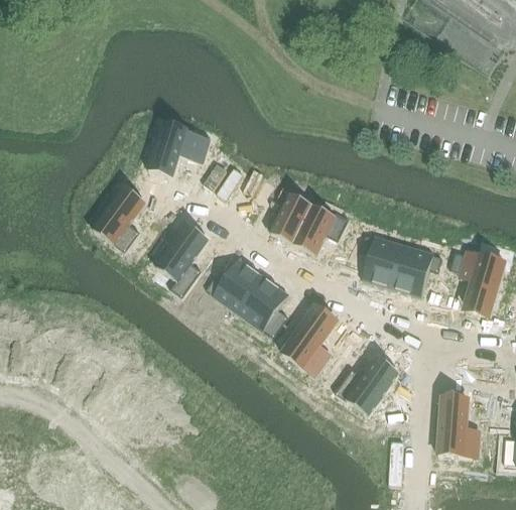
[(164,121),(149,170),(174,178),(180,156),(203,162),(211,137),(188,130),(189,128),(164,121)]
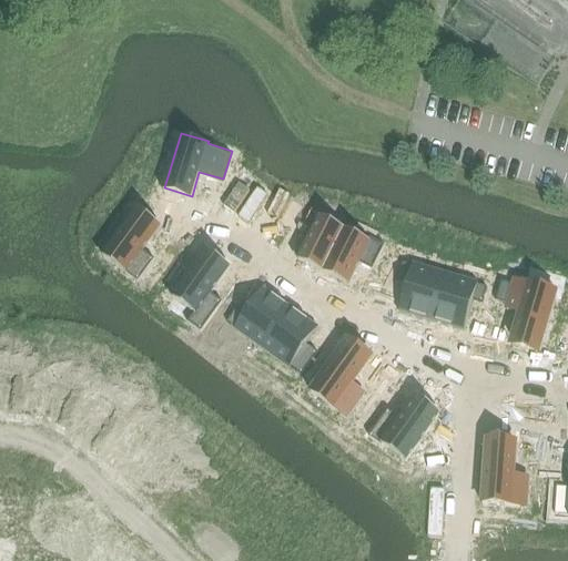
[(290,200),(285,214),(294,218),(300,204),(290,200)]
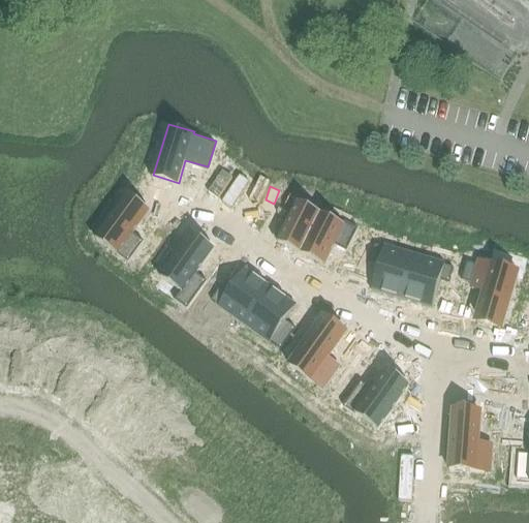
[(127,191),(96,235),(128,258),(144,238),(133,229),(149,208),(127,191)]
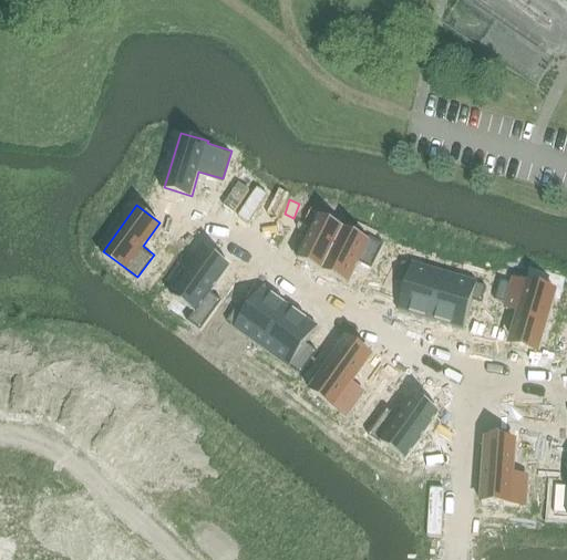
[(319,214),(298,255),(323,267),(343,226),(319,214)]
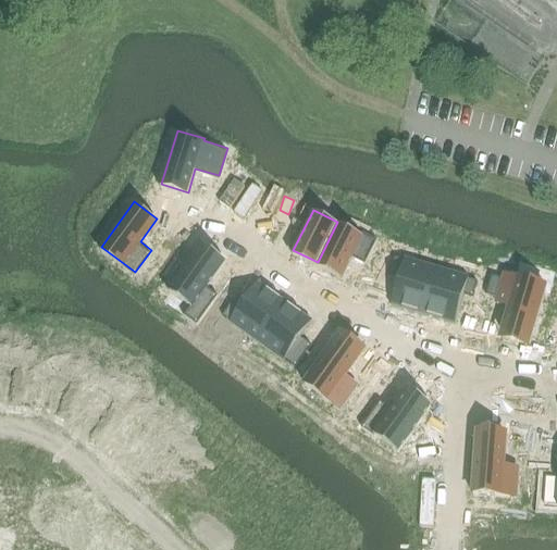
[(337,222),(318,262),(342,275),(353,253),(366,260),(378,236),(363,228),(361,233),(337,222)]
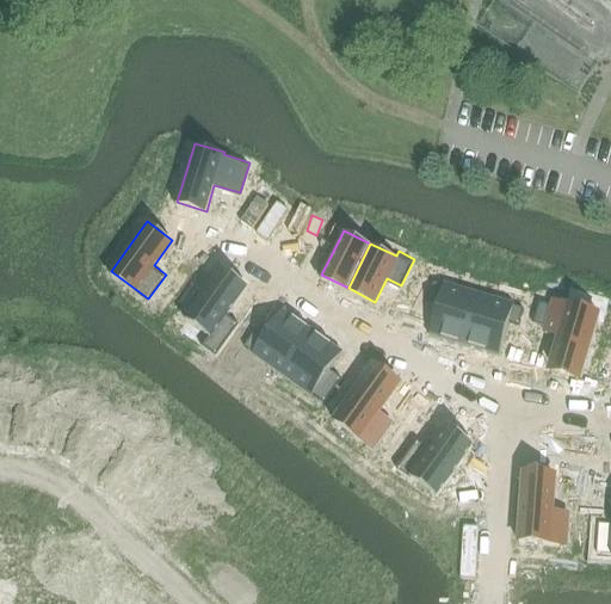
[(221,265),(185,315),(209,332),(202,343),(216,352),(240,320),(227,310),(247,283),(221,265)]
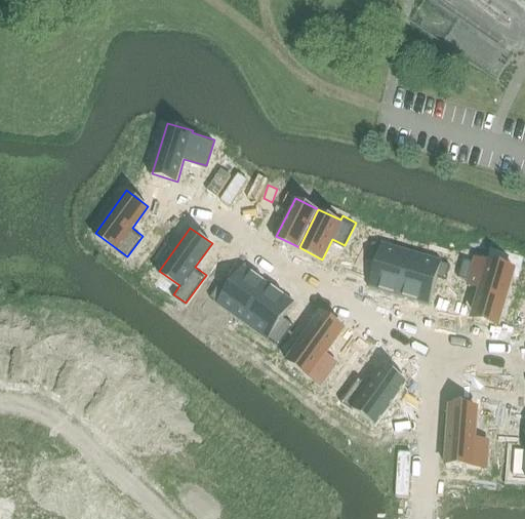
[(372,238),(368,252),(377,254),(368,284),(399,292),(411,248),(381,239),(381,241),(372,238)]
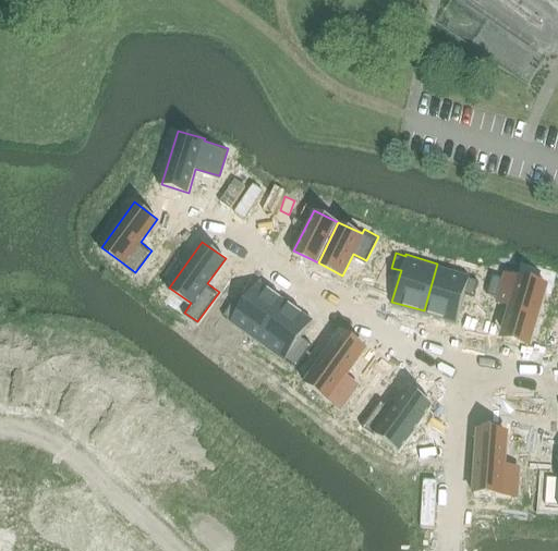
[(437,264),(424,310),(456,320),(464,290),(474,292),(478,277),(469,274),(470,273),(437,264)]
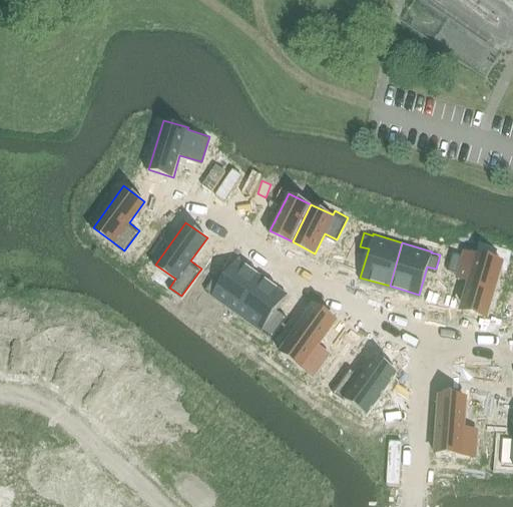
[(453,249),(448,268),(458,271),(457,275),(470,279),(463,302),(488,310),(501,265),(503,260),(473,250),(465,248),(464,252),(453,249)]
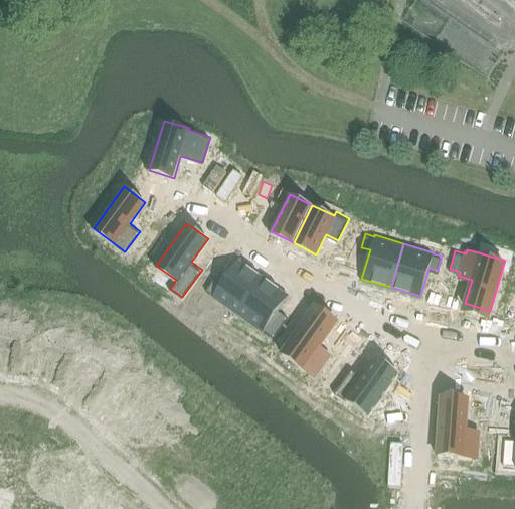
[(218,270),(205,288),(213,293),(212,294),(237,312),(264,275),(238,257),(226,275),(218,270)]
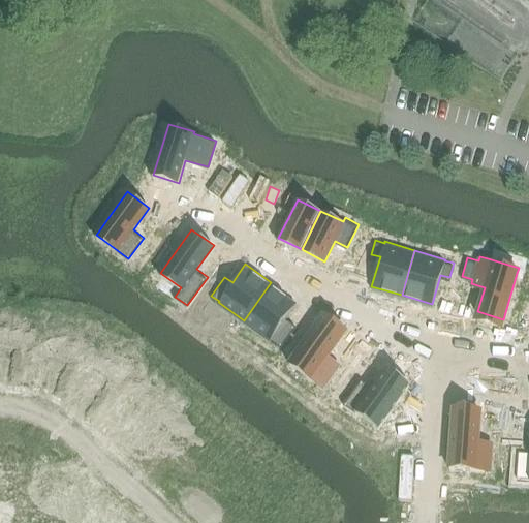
[(271,282),(244,320),(270,338),(270,337),(281,345),(297,324),(285,316),(297,301),(271,282)]
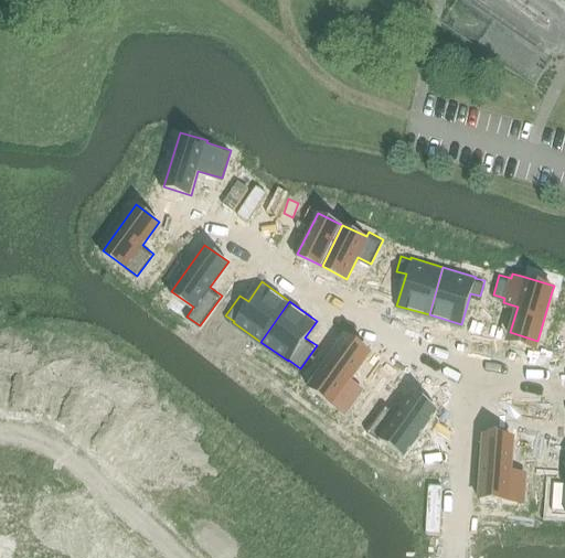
[(64,394),(70,334),(42,332),(42,328),(28,326),(24,357),(39,358),(35,390),(64,394)]
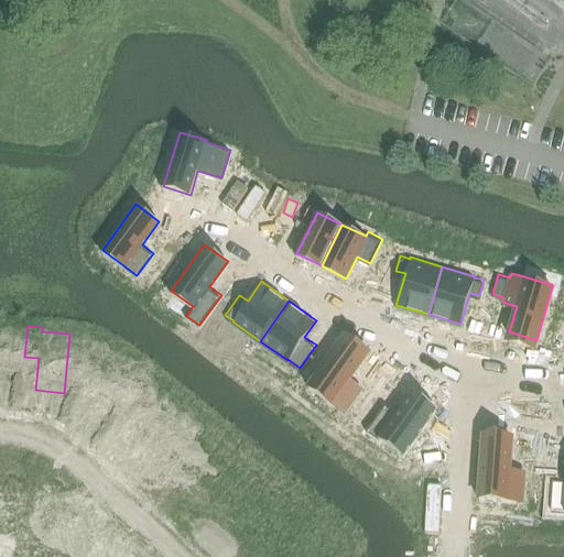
[(0,358),(13,359),(15,339),(0,338),(0,358)]
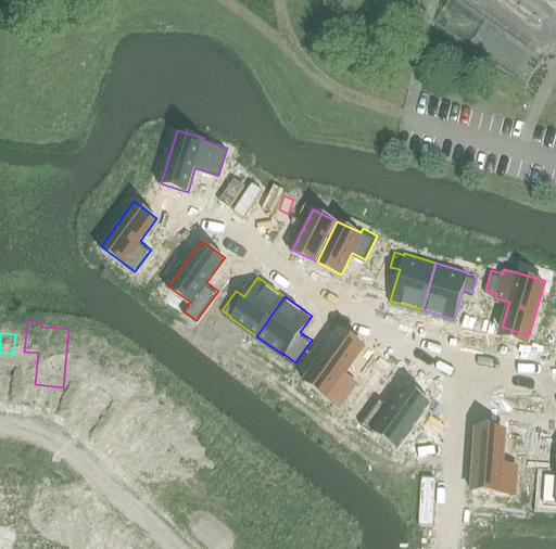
[(337,334),(304,380),(339,404),(356,380),(345,371),(359,350),(337,334)]
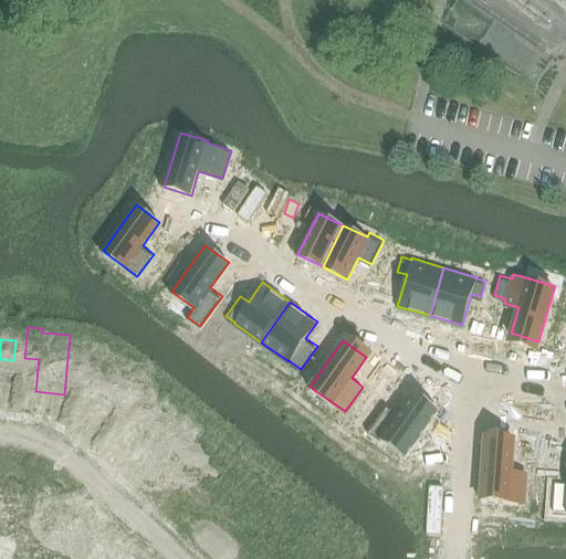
[(134,403),(152,382),(140,372),(137,376),(116,358),(77,403),(82,407),(80,409),(94,421),(95,419),(100,422),(123,394),(134,403)]
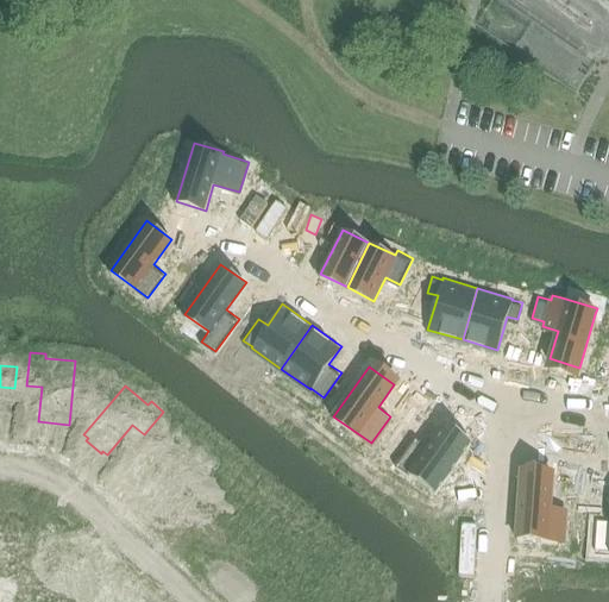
[(416,436),(396,463),(409,474),(410,471),(434,489),(470,439),(445,421),(428,444),(416,436)]
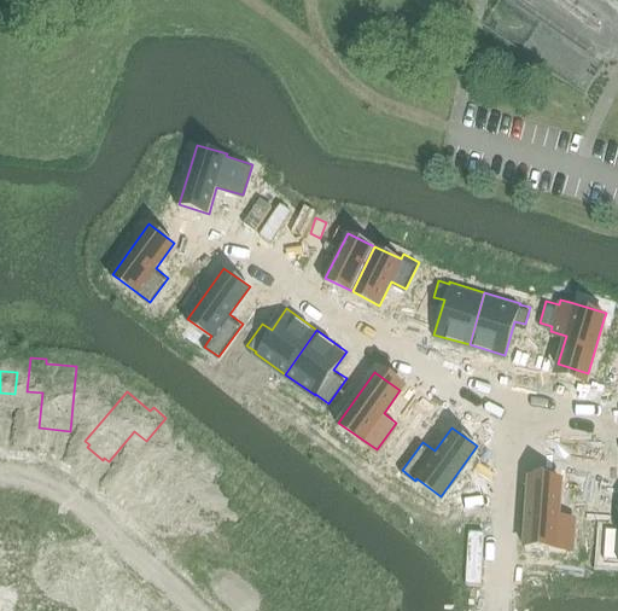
[(187,494),(208,471),(197,460),(193,464),(172,442),(127,489),(149,511),(176,483),(187,494)]
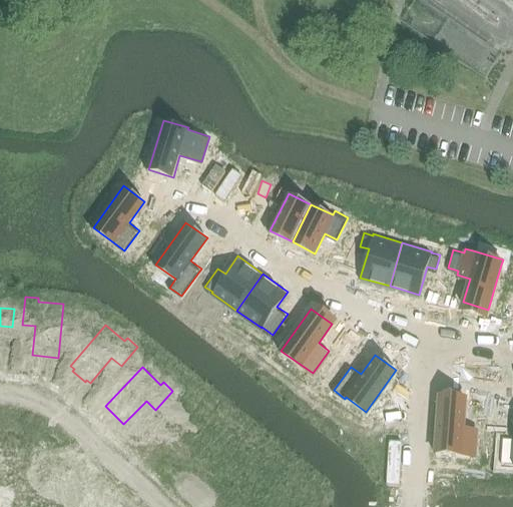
[(440,400),(436,452),(475,454),(477,427),(464,426),(465,402),(440,400)]
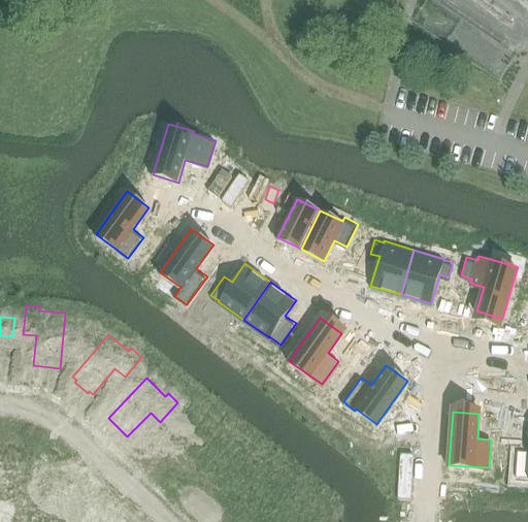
[(160,468),(177,485),(209,453),(192,436),(196,432),(186,423),(167,442),(176,451),(160,468)]
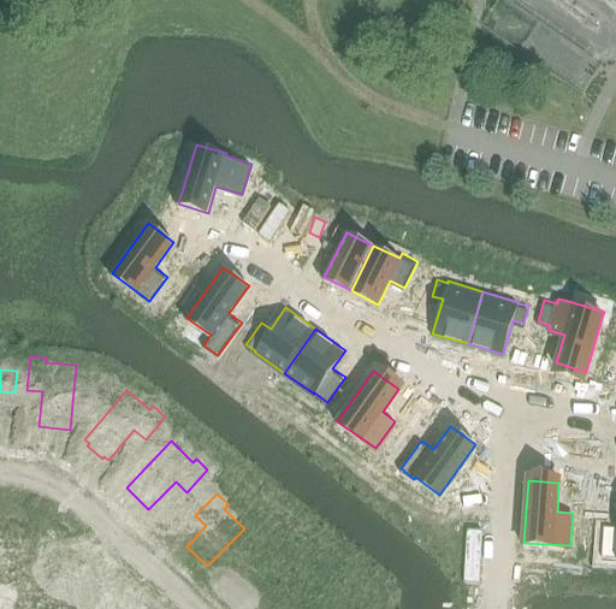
[(615,524),(604,524),(602,554),(615,555),(615,524)]
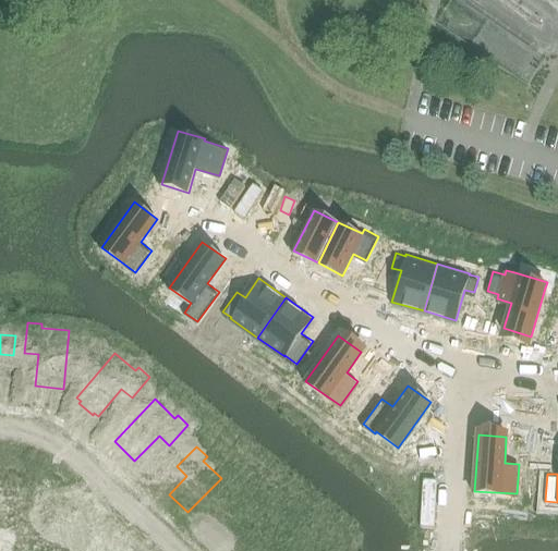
[(23,479),(0,477),(0,526),(19,528),(23,479)]
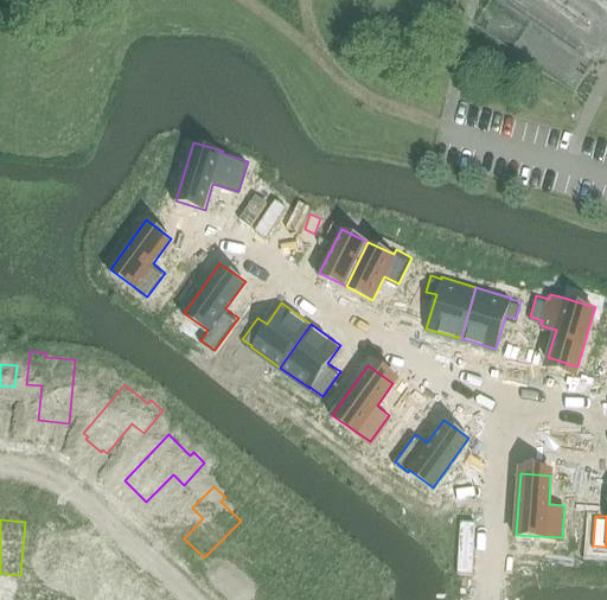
[(241,521),(204,557),(224,578),(244,557),(255,568),(275,547),(264,535),(260,540),(241,521)]
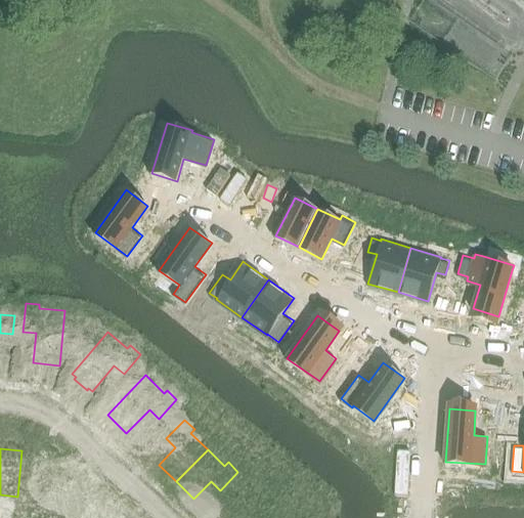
[(53,454),(22,450),(17,497),(49,500),(53,454)]
